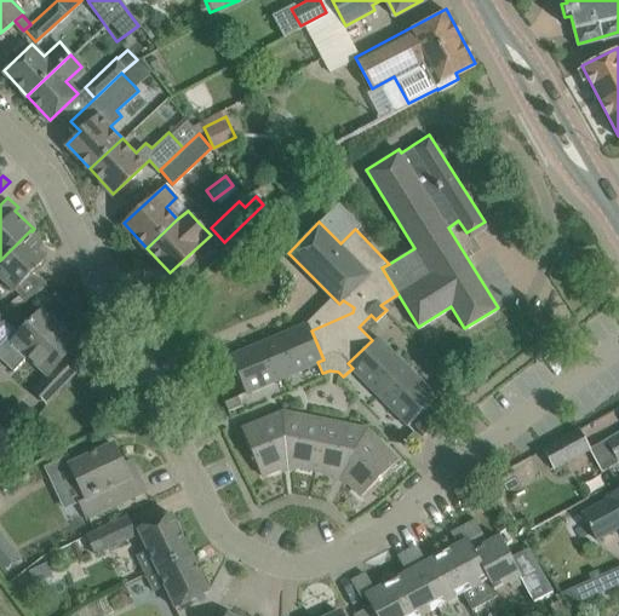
[(34,245),(39,239),(30,230),(0,260),(0,276),(13,289),(46,255),(34,245)]
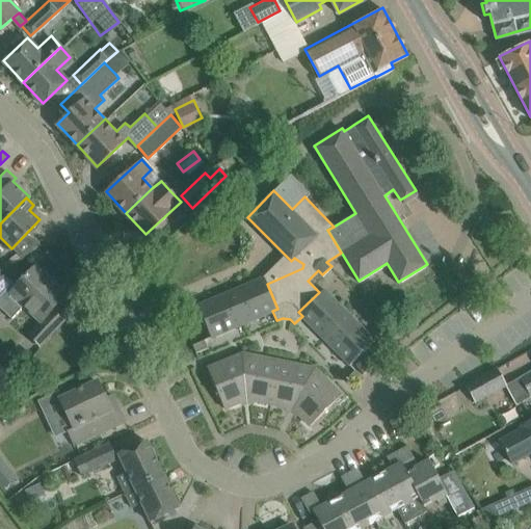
[(9,292),(5,289),(0,294),(0,307),(10,318),(23,306),(40,321),(28,333),(40,343),(61,320),(51,310),(67,292),(36,264),(24,278),(9,292)]
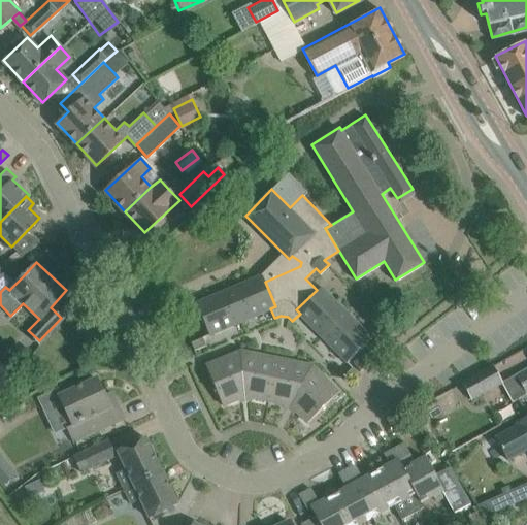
[(262,274),(200,300),(196,302),(209,334),(222,329),(270,308),(275,306),(265,282),(262,274)]
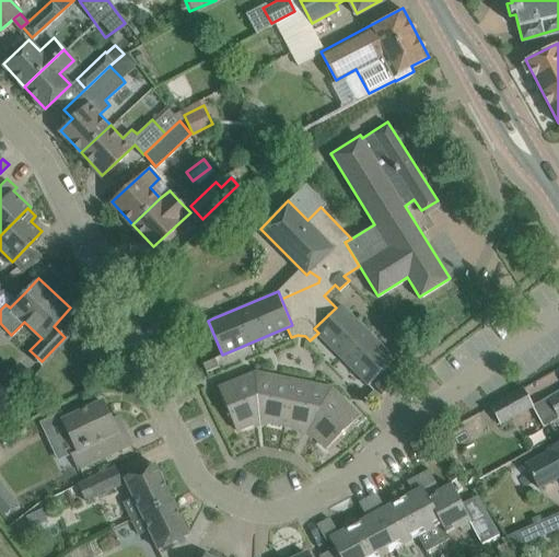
[(394,357),(350,313),(340,303),(336,308),(314,328),(318,333),(368,383),(394,357)]
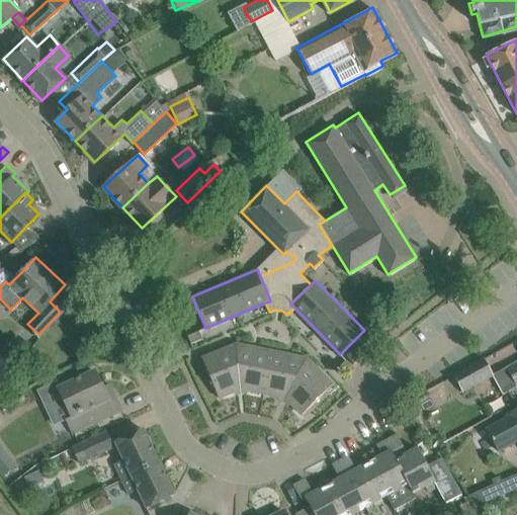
[(222,348),(225,354),(204,362),(218,396),(240,387),(236,342),(222,348)]
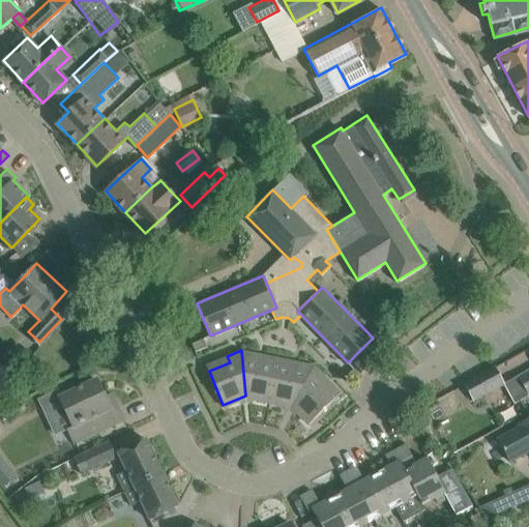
[(245,396),(268,401),(275,364),(254,359),(255,353),(241,350),(245,396)]
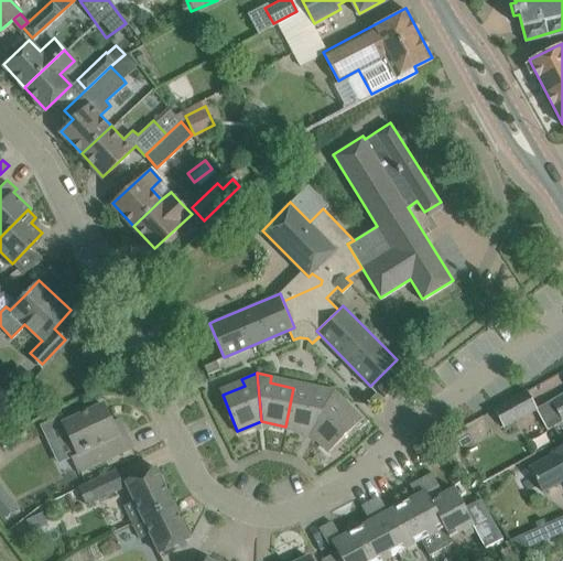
[(377,385),(385,395),(394,387),(387,377),(377,385)]
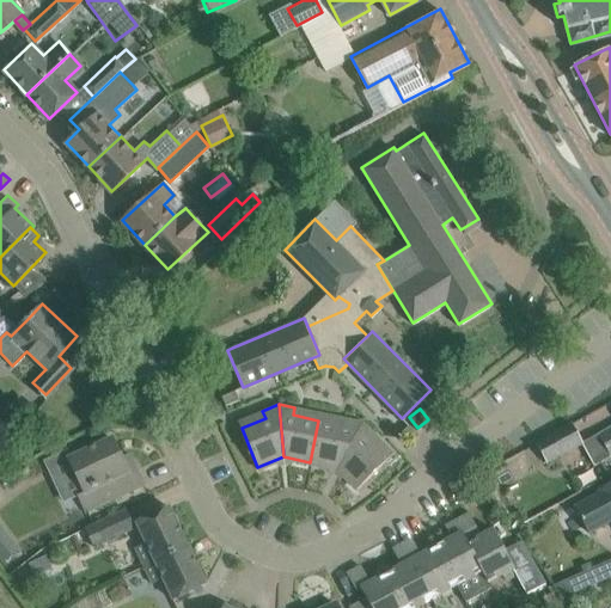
[(344,425),(318,421),(310,462),(337,467),(362,421),(346,417),(344,425)]
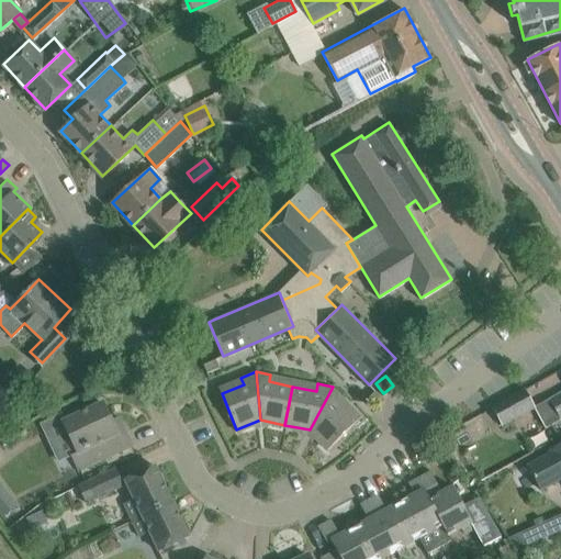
[(338,403),(344,398),(333,387),(310,429),(327,448),(355,421),(338,403)]
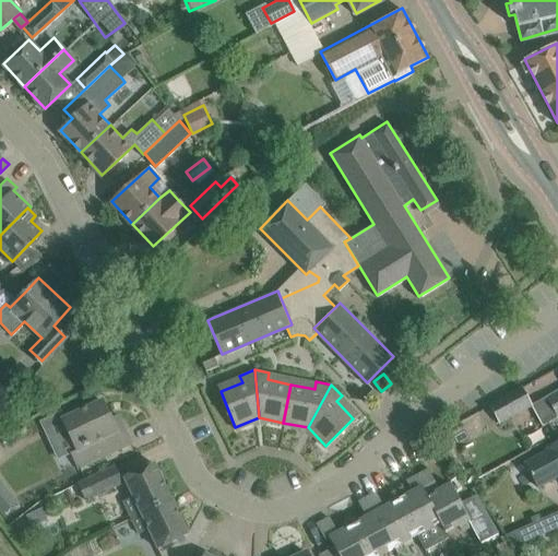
[(489,403),(498,422),(532,403),(522,386),(489,403)]
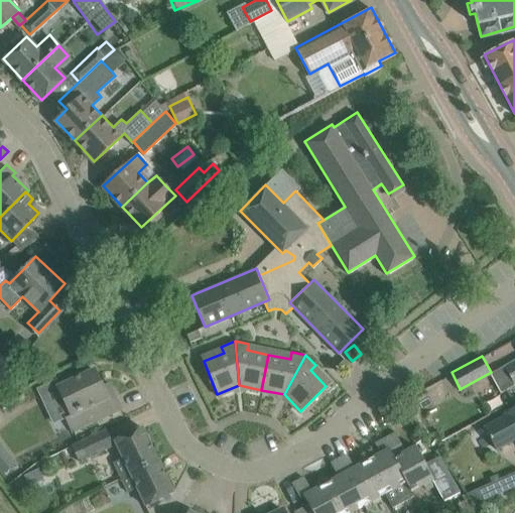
[(338,363),(347,372),(353,366),(344,358),(338,363)]
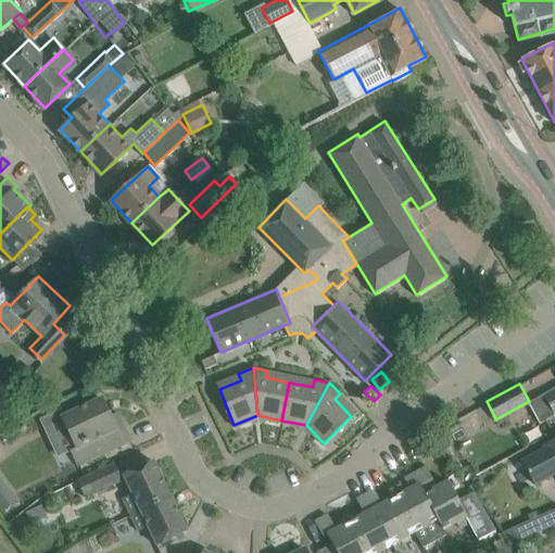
[(554,413),(554,386),(543,393),(529,401),(540,422),(554,414),(554,413)]
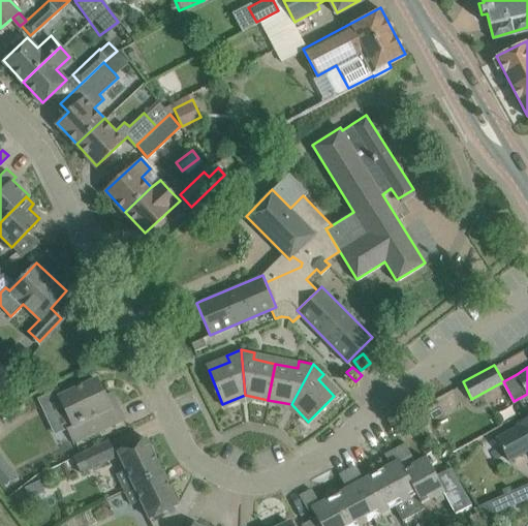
[(59,395),(72,423),(67,425),(74,440),(124,418),(117,402),(110,405),(96,377),(59,395)]
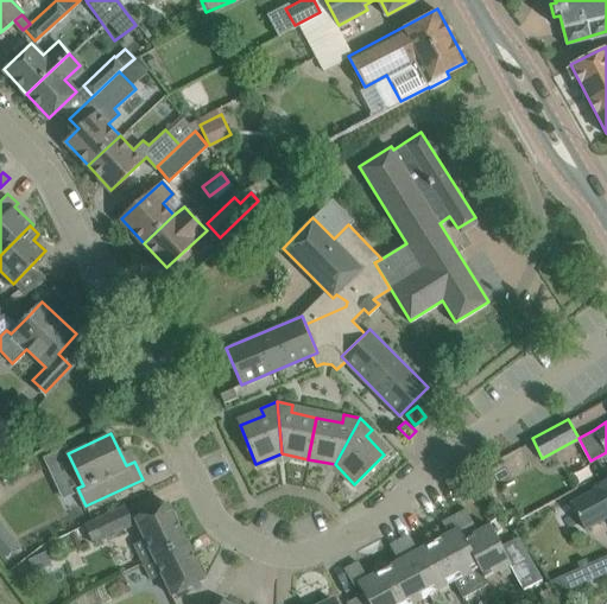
[(606,478),(595,484),(596,488),(571,502),(585,527),(606,515),(606,478)]
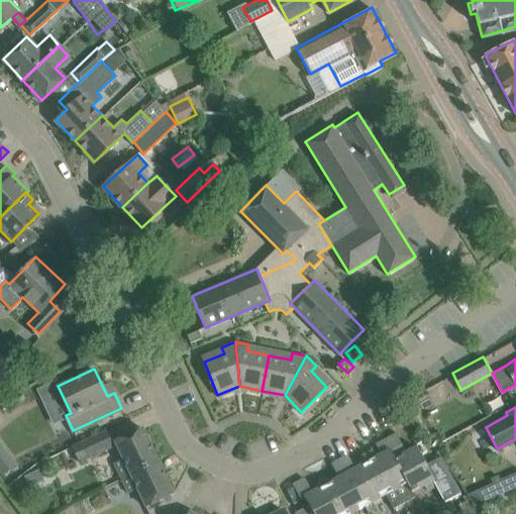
[(113,461),(120,478),(158,459),(142,427),(114,440),(122,456),(113,461)]
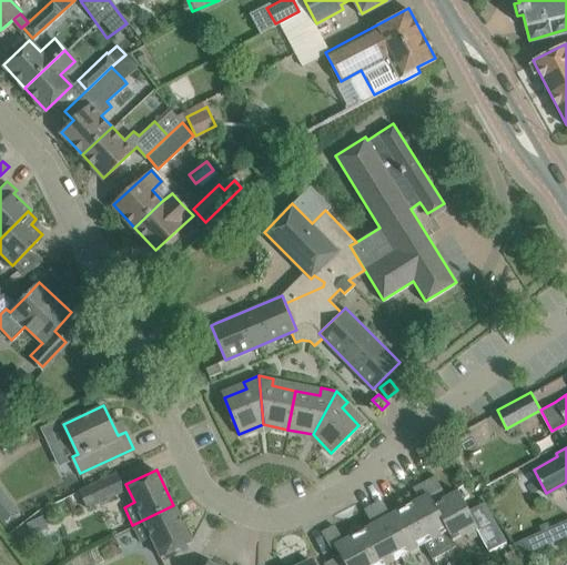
[(79,491),(87,507),(123,488),(115,472),(79,491)]
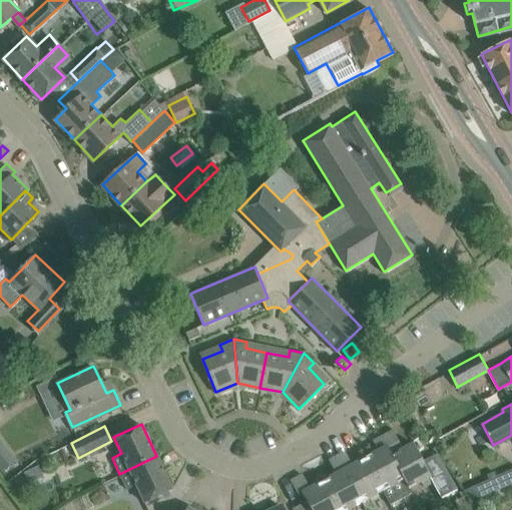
[(381,435),(408,488),(430,476),(441,497),(456,489),(437,453),(422,461),(413,443),(400,450),(398,446),(397,446),(389,431),(381,435)]
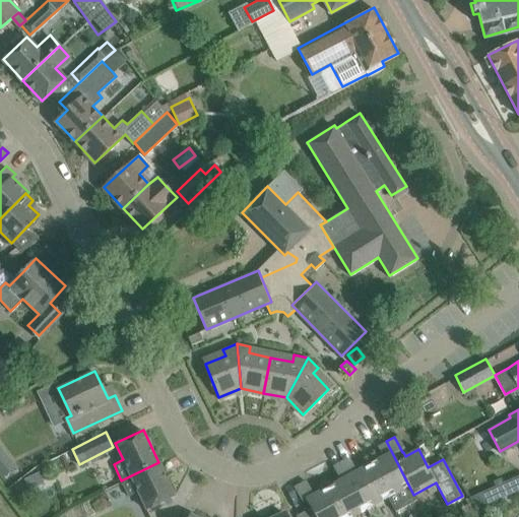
[(370,464),(388,498),(395,510),(415,499),(413,495),(386,441),(383,443),(384,446),(379,448),(384,456),(370,464)]
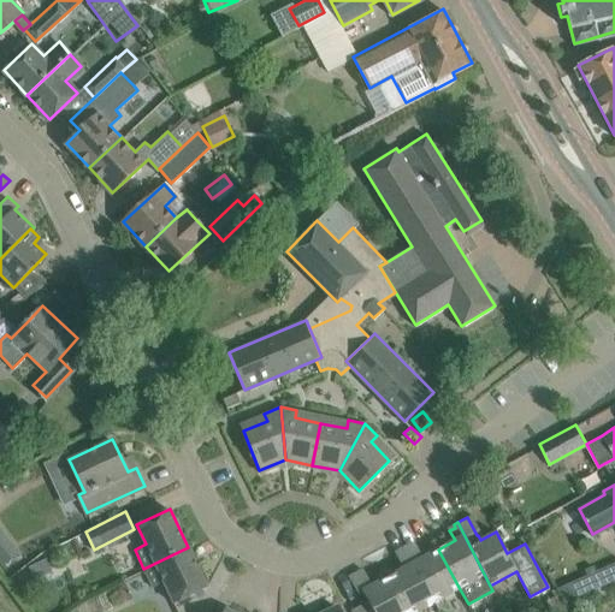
[(0,563),(18,548),(0,527),(0,563)]
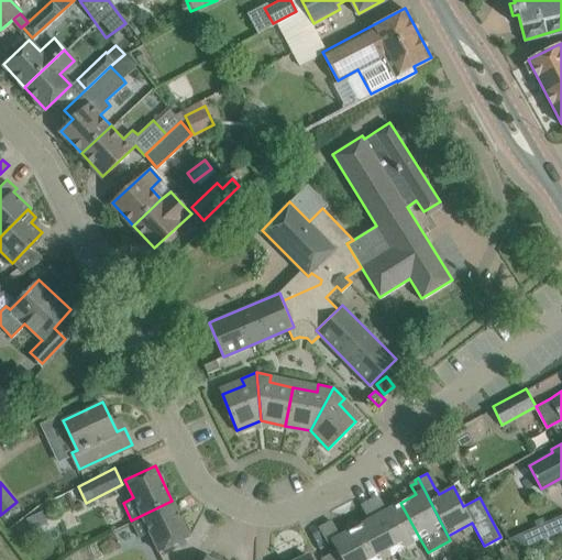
[(368,500),(397,551),(420,539),(400,503),(382,513),(374,496),(368,500)]
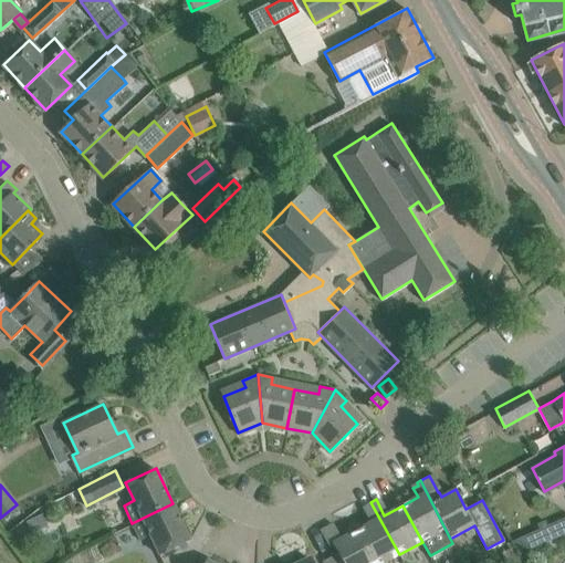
[(376,520),(356,530),(374,562),(385,562),(399,554),(370,502),(367,503),(376,520)]
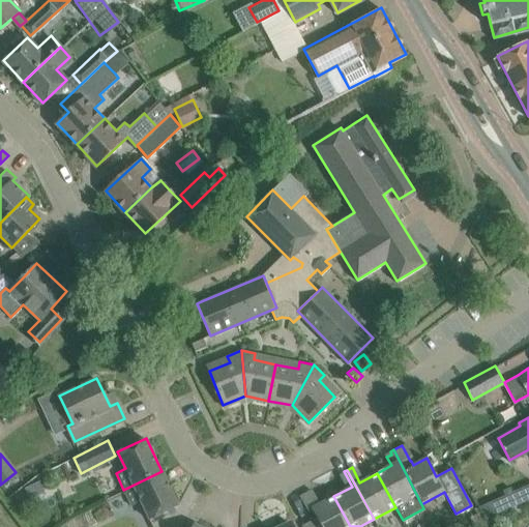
[(162,471),(123,490),(130,505),(141,500),(150,519),(178,505),(162,471)]
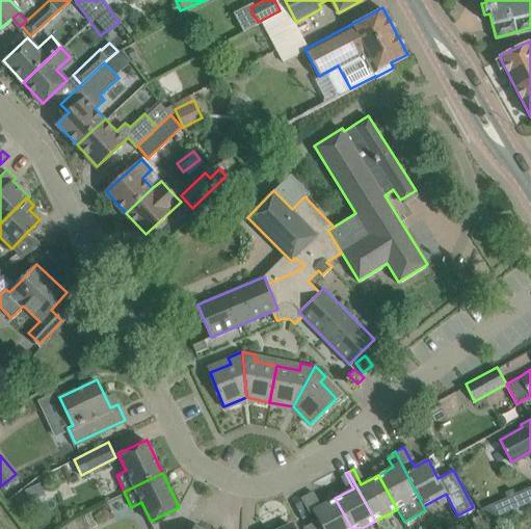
[(507,497),(482,507),(486,520),(530,500),(530,485),(514,493),(512,487),(505,492),(507,497)]
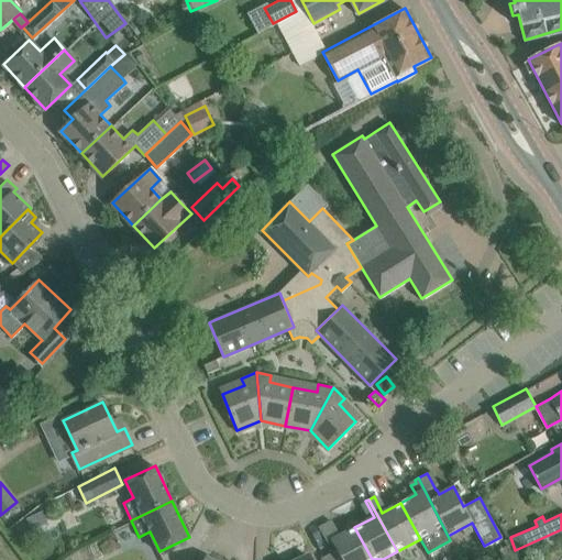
[(372,559),(354,527),(335,538),(327,522),(319,526),(328,542),(331,540),(335,549),(321,557),(323,559),(372,559)]
